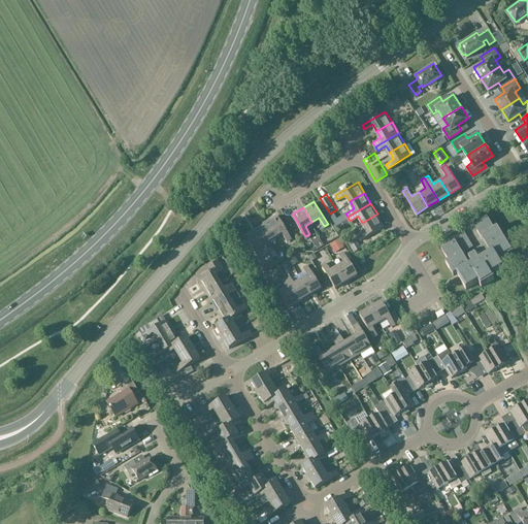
[(267,221),(275,235),(283,231),(288,239),(292,236),(277,214),(267,221)]
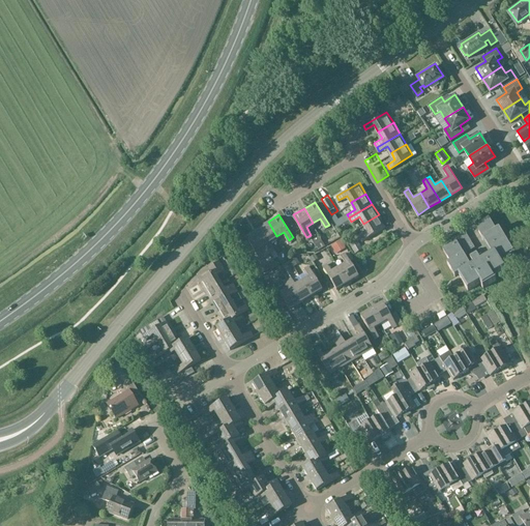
[(379,214),(363,224),(367,230),(359,235),(362,239),(385,226),(379,214)]
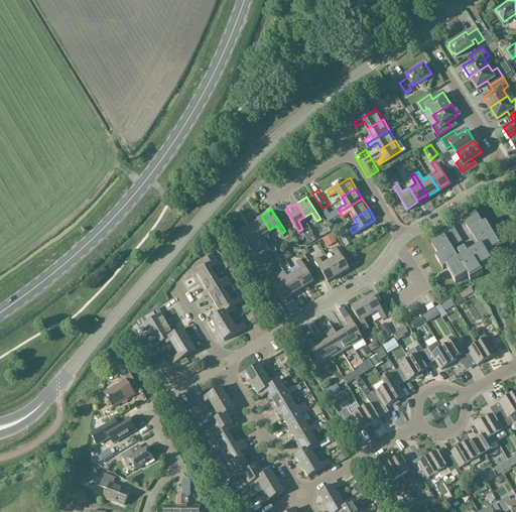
[(439,236),(431,240),(438,252),(435,254),(443,267),(446,265),(447,267),(456,280),(468,273),(471,278),(483,270),(481,266),(492,258),(488,251),(501,244),(486,219),(483,221),(476,209),(463,217),(479,244),(467,252),(465,248),(459,251),(462,255),(459,257),(456,259),(448,247),(463,239),(453,223),(437,232),(439,236)]
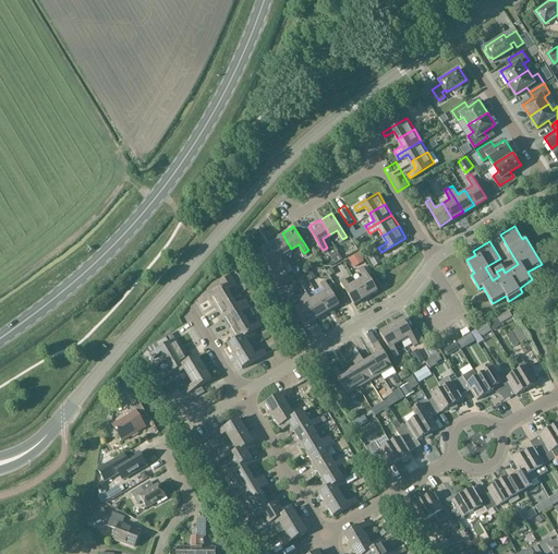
[(270,240),(284,264),(286,264),(289,262),(284,253),(291,249),(282,233),(270,240)]
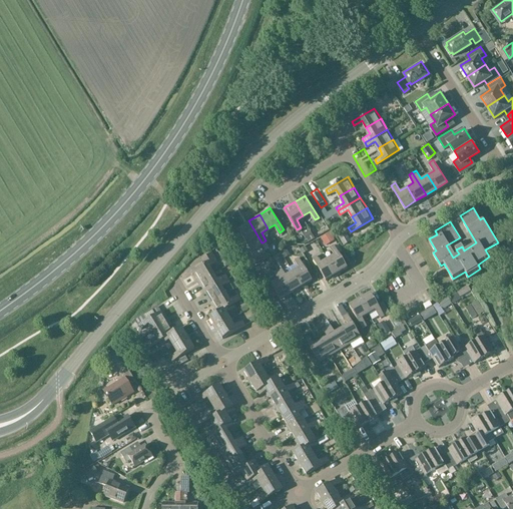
[(255,245),(262,242),(248,220),(238,226),(251,248),(255,246),(255,245)]
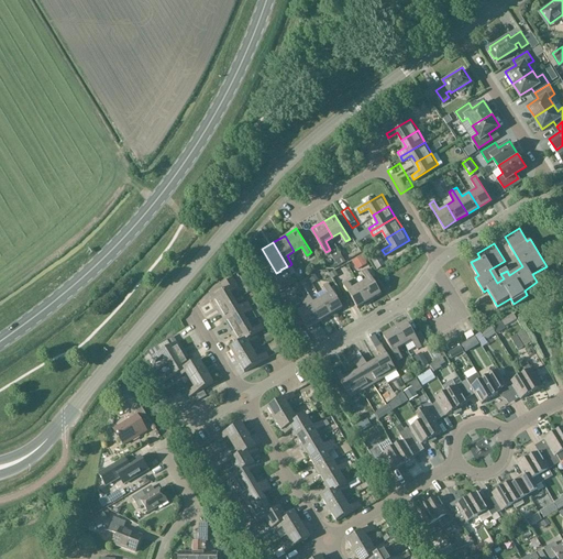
[(332,255),(335,261),(343,256),(339,250),(332,255)]
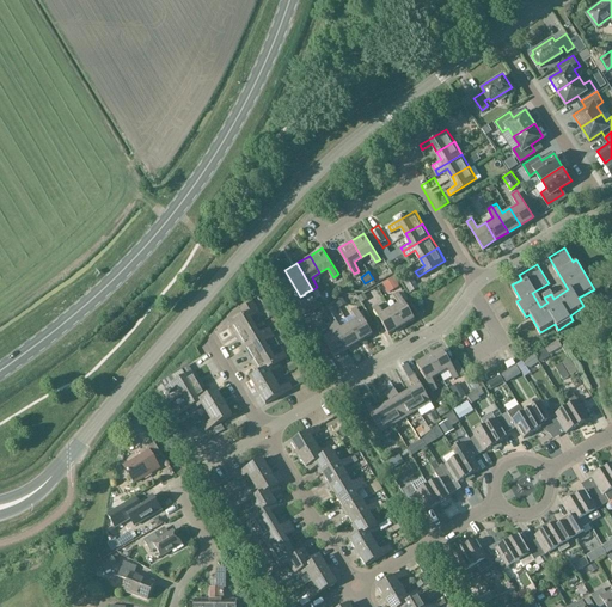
[(418,284),(412,274),(404,279),(410,289),(418,284)]
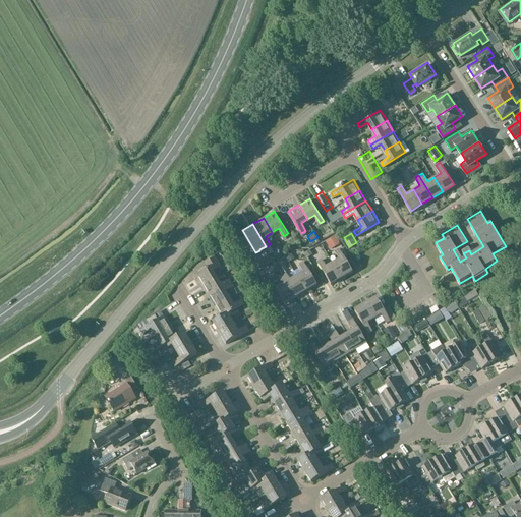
[(340,257),(333,262),(342,276),(353,270),(339,246),(335,249),(340,257)]
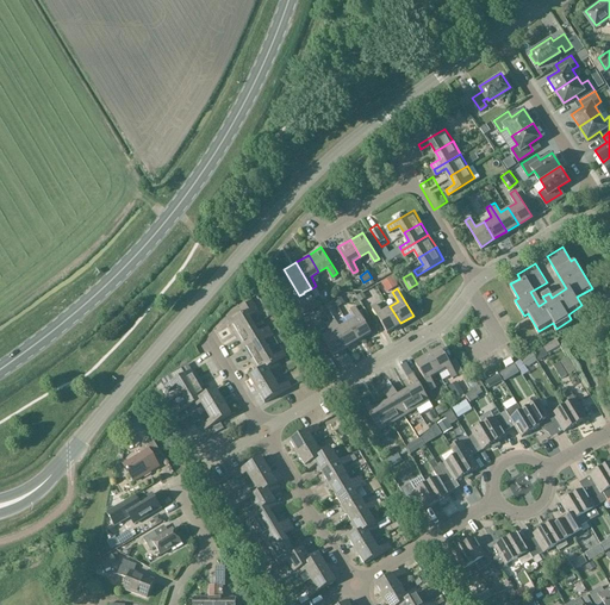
[(268,299),(263,291),(257,293),(262,303),(268,299)]
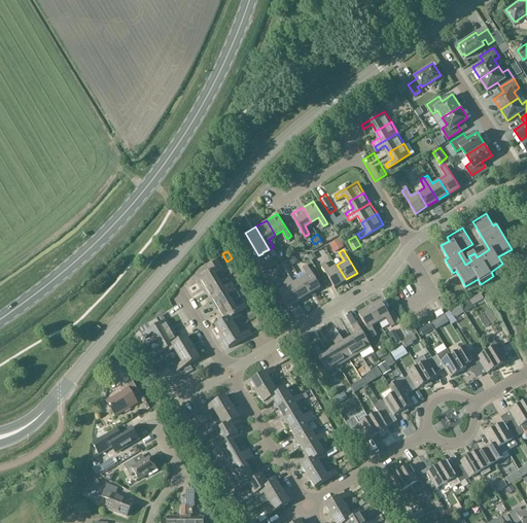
[(291,263),(299,258),(295,253),(288,257),(291,263)]
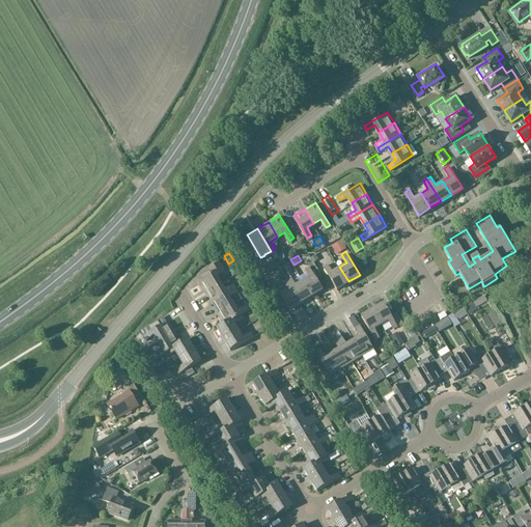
[(257,265),(261,272),(271,266),(267,258),(257,265)]
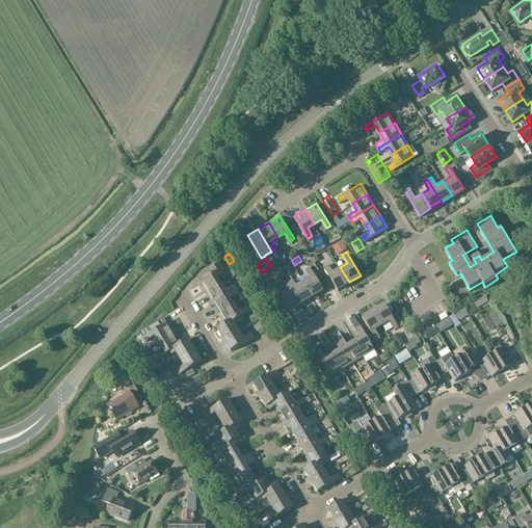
[(207,290),(221,282),(217,274),(225,269),(219,260),(209,266),(212,271),(200,280),(207,290)]
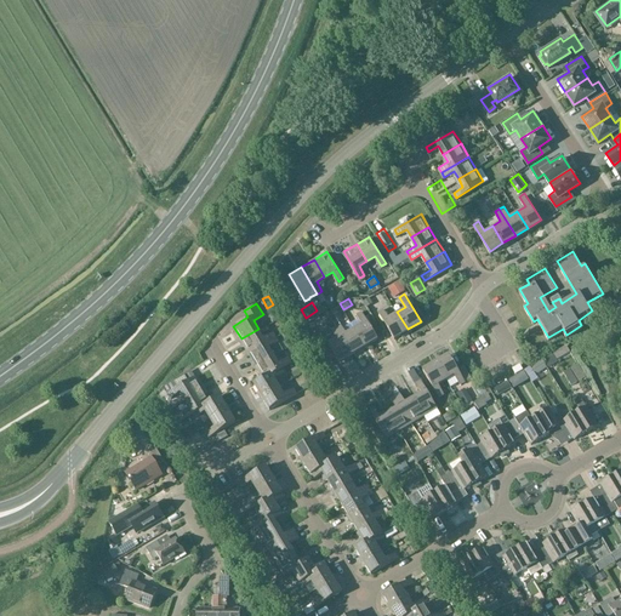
[(408,329),(397,312),(389,317),(383,307),(379,309),(394,336),(408,329)]
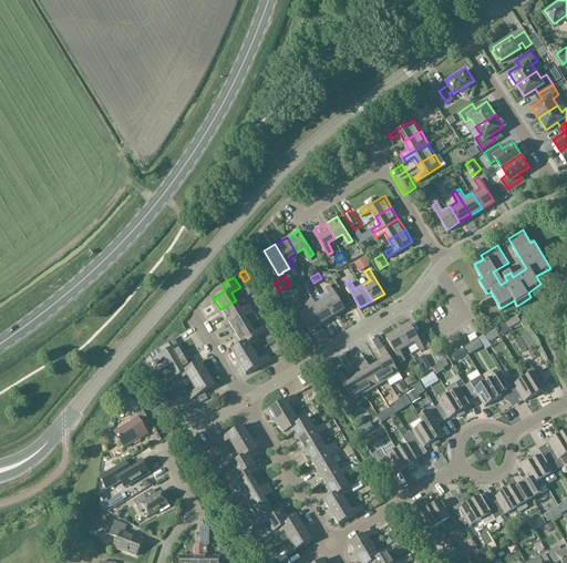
[(331,294),(323,298),(333,315),(344,307),(330,283),(326,285),(331,294)]
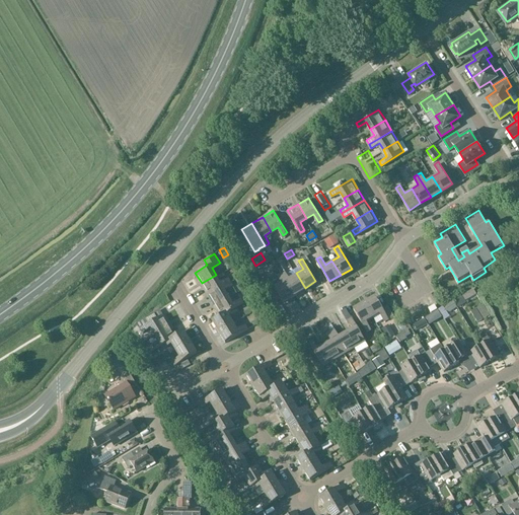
[(284,269),(281,272),(294,294),(305,288),(296,273),(289,277),(284,269)]
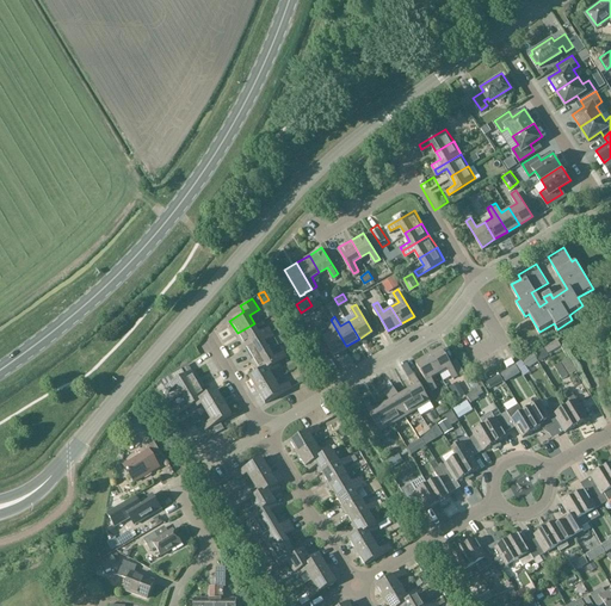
[(346,346),(331,320),(326,322),(332,332),(323,336),(334,353),(346,346)]
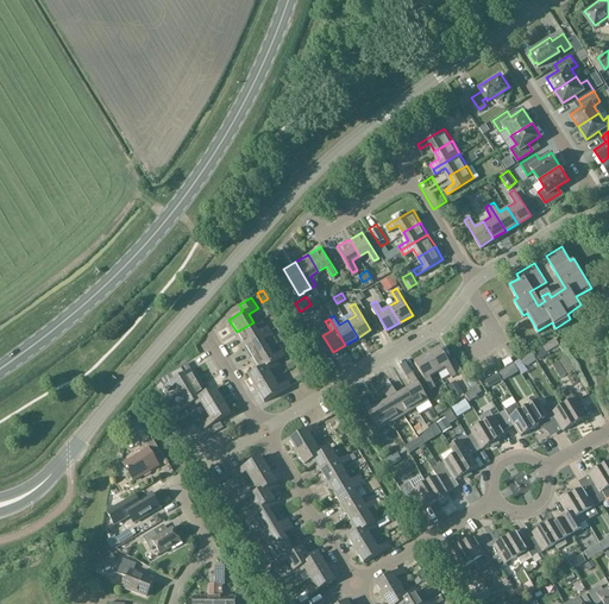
[(278,333),(282,338),(289,333),(282,321),(276,325),(281,332),(278,333)]
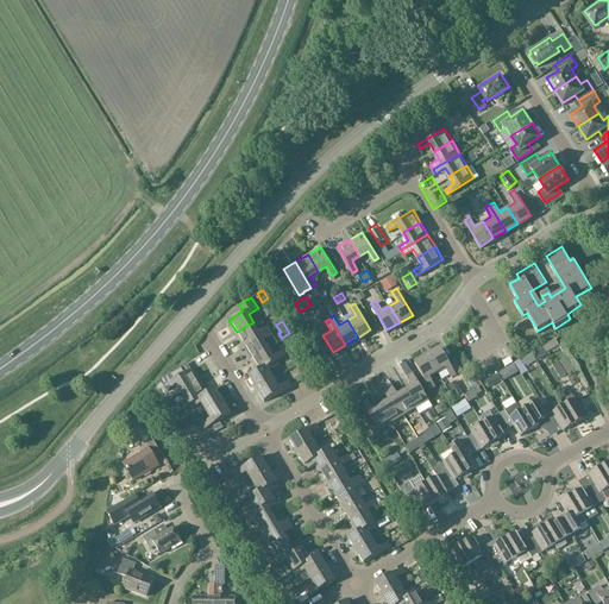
[(253,322),(237,332),(244,345),(270,328),(268,323),(258,329),(253,322)]
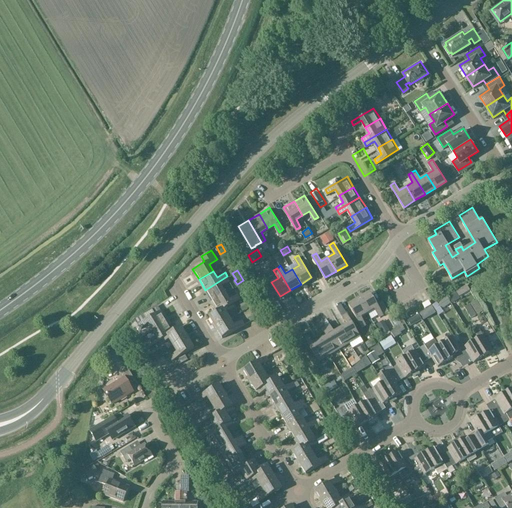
[(229,280),(227,276),(205,290),(211,300),(226,291),(225,291),(231,288),(227,281),(229,280)]
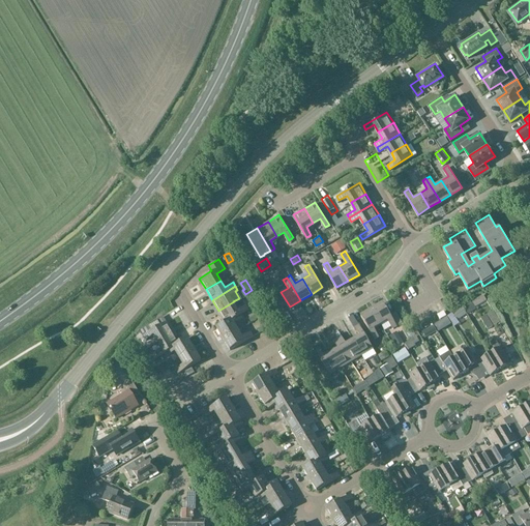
[(275,287),(269,291),(272,297),(275,295),(280,293),(275,287)]
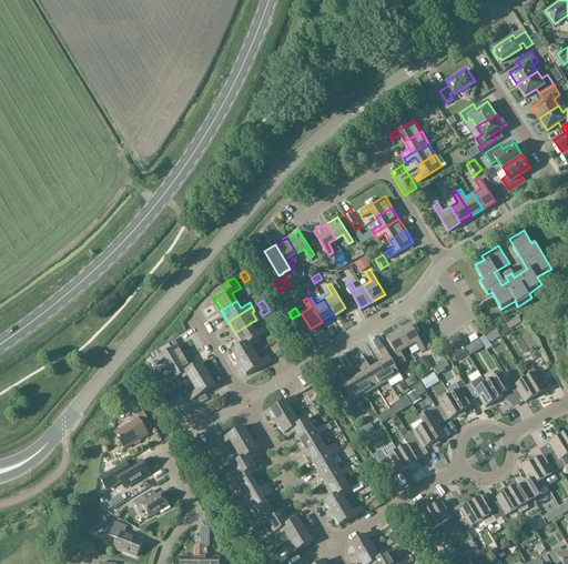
[(270,311),(263,315),(266,321),(270,320),(273,325),(277,323),(270,311)]
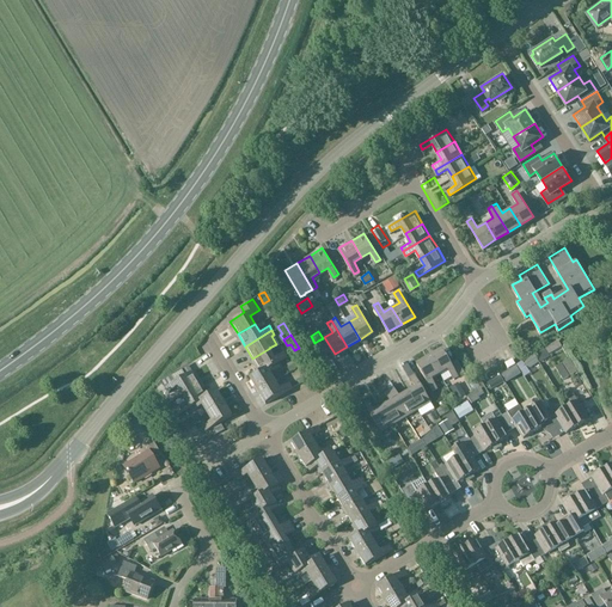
[(429,354),(440,372),(448,367),(453,376),(458,373),(442,347),(429,354)]
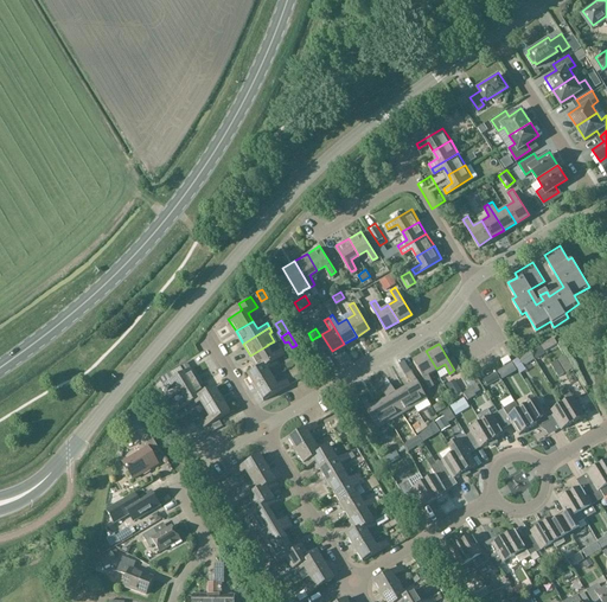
[(250,356),(257,367),(275,357),(275,358),(285,352),(281,347),(273,353),(268,345),(250,356)]
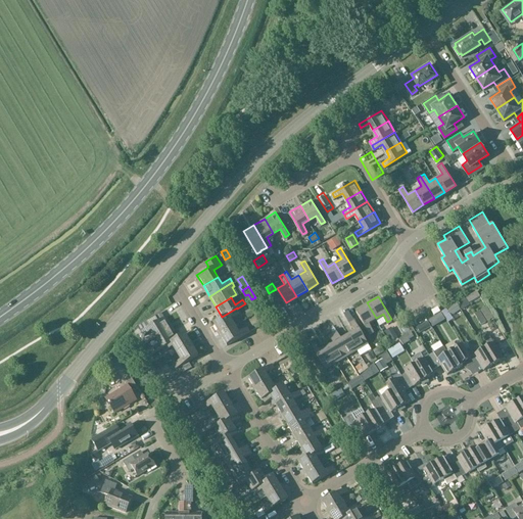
[(450,314),(461,308),(457,300),(446,307),(450,314)]
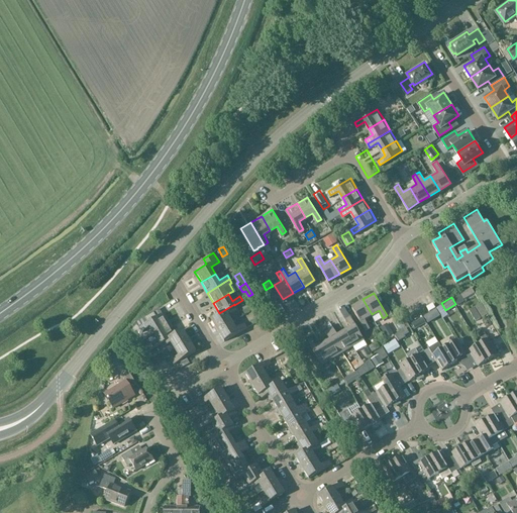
[(372,314),(363,299),(352,306),(366,328),(370,326),(365,318),(372,314)]
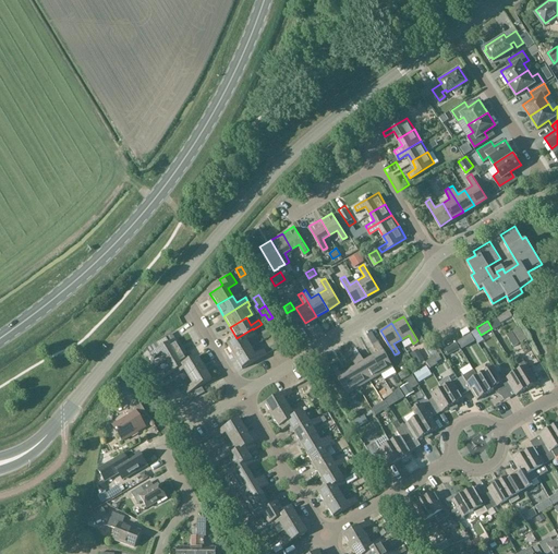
[(507,333),(513,344),(526,336),(520,324),(512,329),(507,333)]
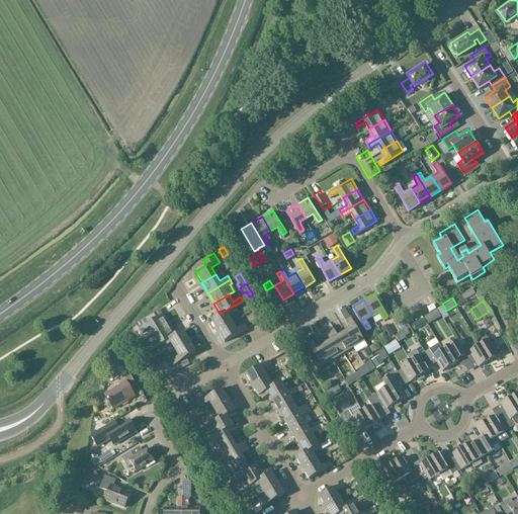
[(346,315),(353,310),(349,303),(341,308),(346,315)]
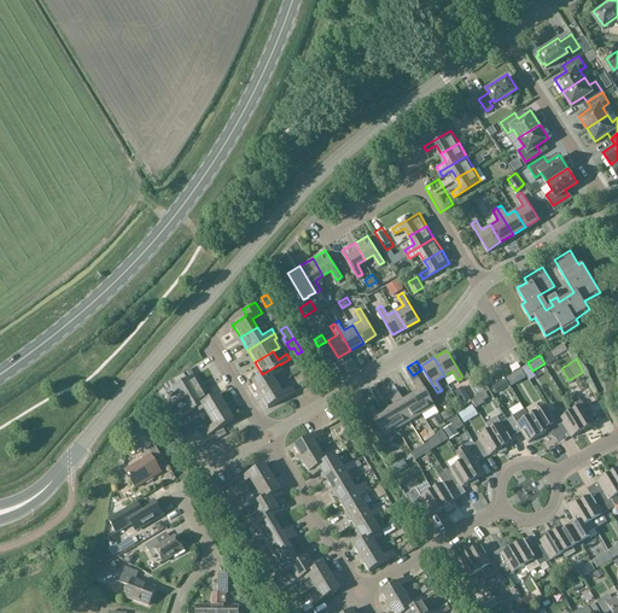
[(262,374),(252,379),(261,392),(278,381),(273,374),(283,368),(280,365),(280,363),(262,374)]
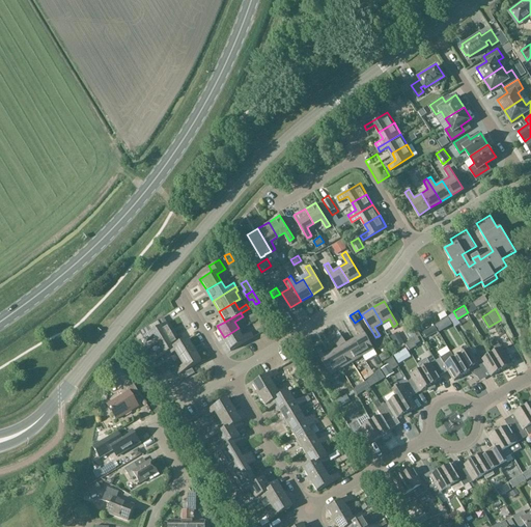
[(264,312),(258,316),(261,322),(269,319),(264,312)]
